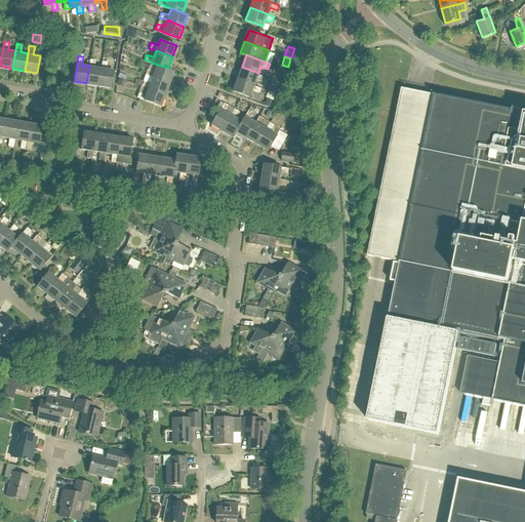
[(98,85),(102,68),(94,67),(95,58),(90,57),(89,66),(86,83),(98,85)]
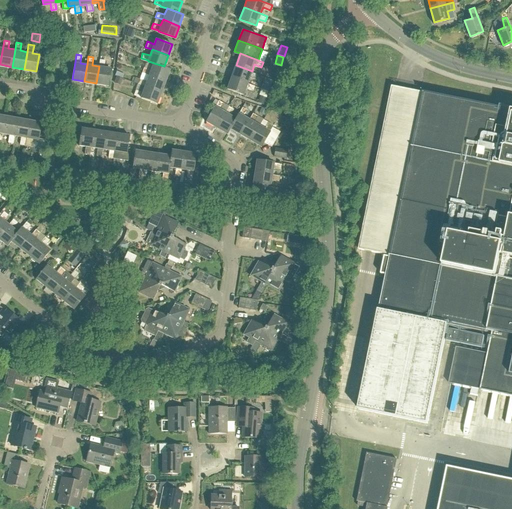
[(99,66),(96,83),(108,84),(111,68),(104,67),(105,59),(100,58),(99,66)]
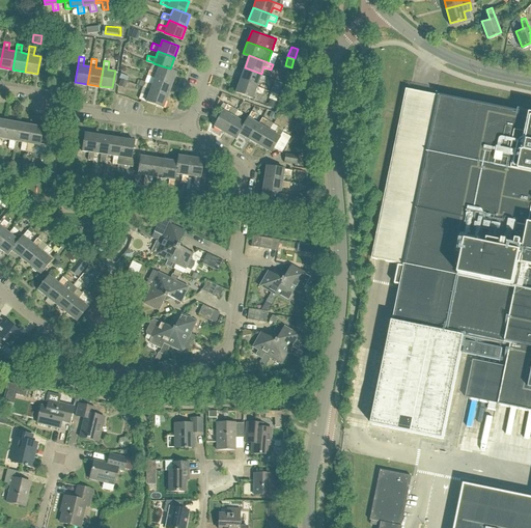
[(176,72),(170,68),(160,65),(157,72),(149,68),(147,74),(156,77),(172,83),(176,72)]
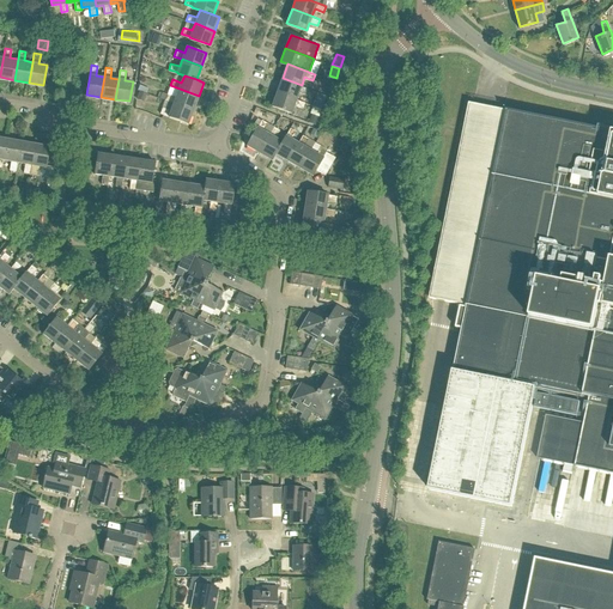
[(310,87),(302,85),(283,78),(277,91),(297,98),(299,91),(308,93),(310,87)]
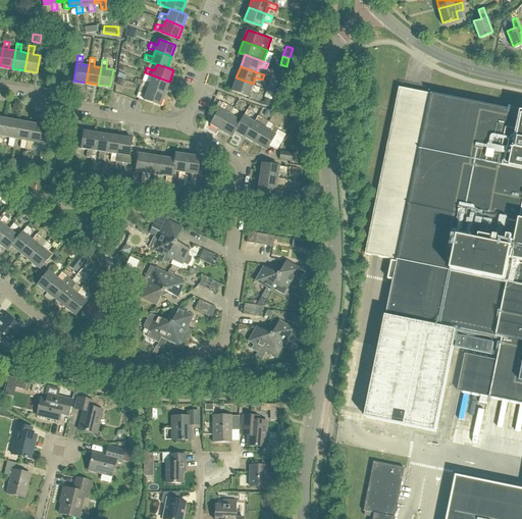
[(143,79),(141,84),(148,87),(165,93),(169,82),(153,75),(150,82),(143,79)]
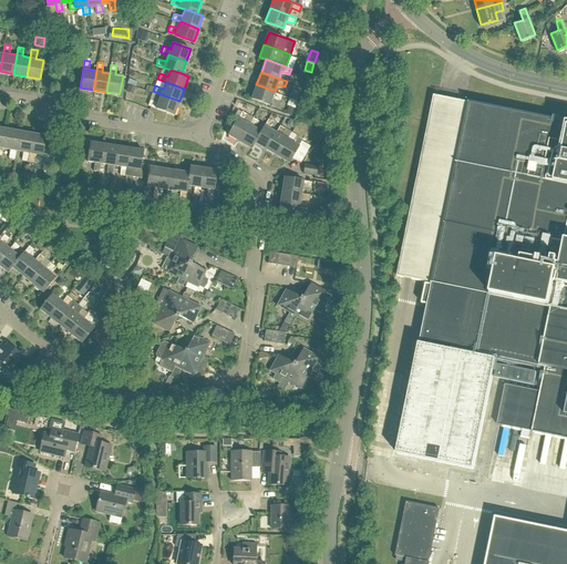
[(134,93),(136,85),(130,83),(127,91),(134,93)]
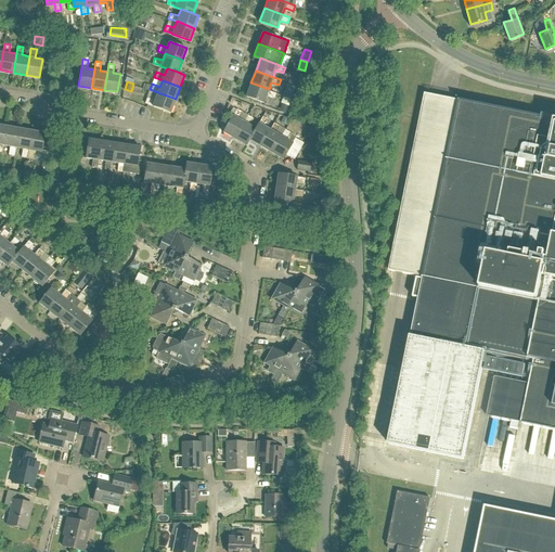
[(276,92),(269,89),(250,82),(246,94),(265,101),(267,94),(274,97),(276,92)]
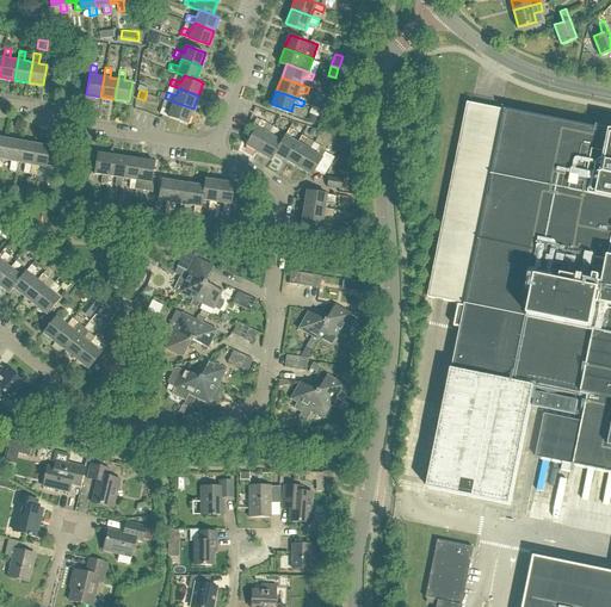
[(322,104),(326,94),(318,92),(315,101),(322,104)]
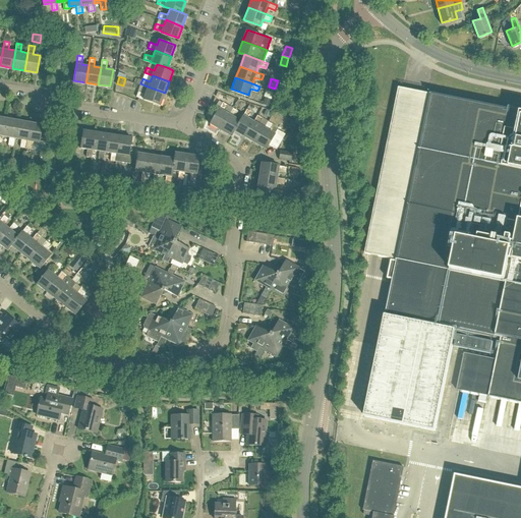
[(449,85),(468,90),(470,82),(450,78),(449,85)]
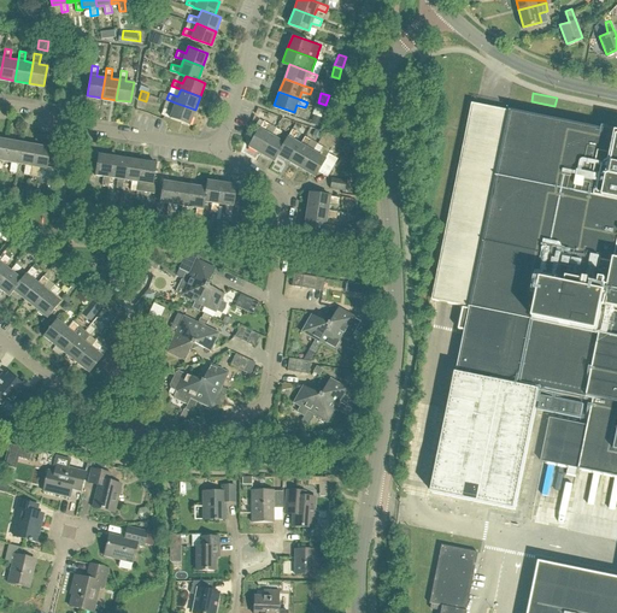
[(616,129),(511,108),(472,100),(433,298),(470,305),(457,371),(433,491),(516,508),(540,388),(589,398),(593,399),(587,423),(550,416),(540,459),(616,473),(616,129)]
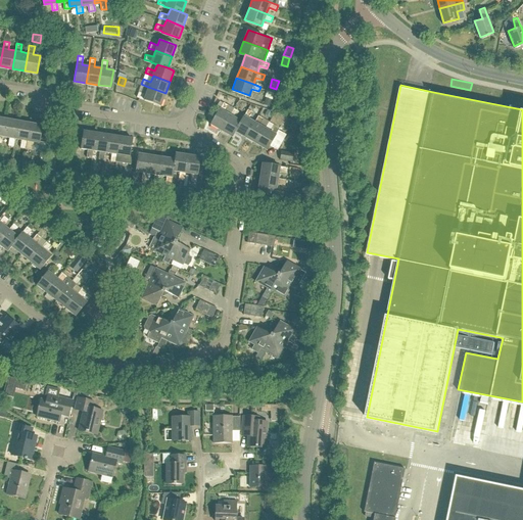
[(475,90),(487,93),(489,88),(476,85),(475,90)]
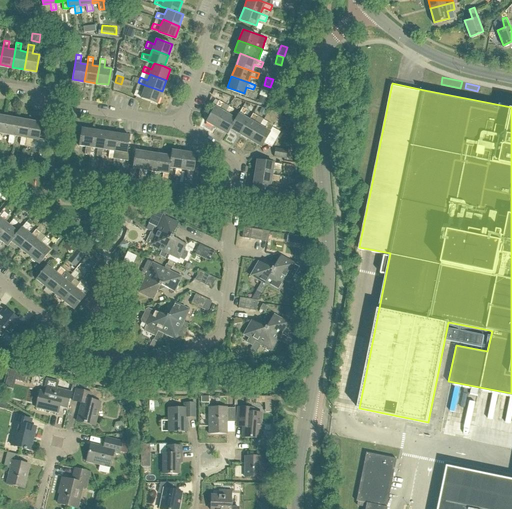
[(157,102),(162,91),(145,85),(143,91),(136,89),(134,94),(157,102)]
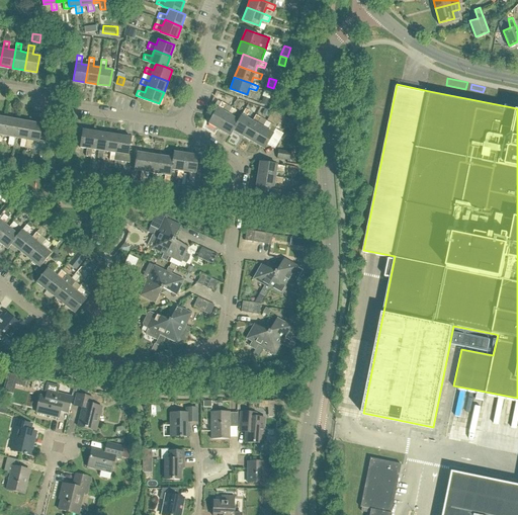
[(267,104),(270,97),(264,95),(261,102),(267,104)]
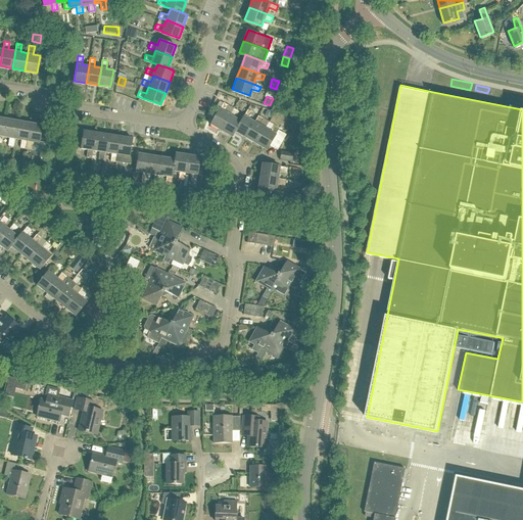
[(221,130),(230,113),(225,110),(229,104),(224,101),(220,108),(220,107),(210,124),(221,130)]
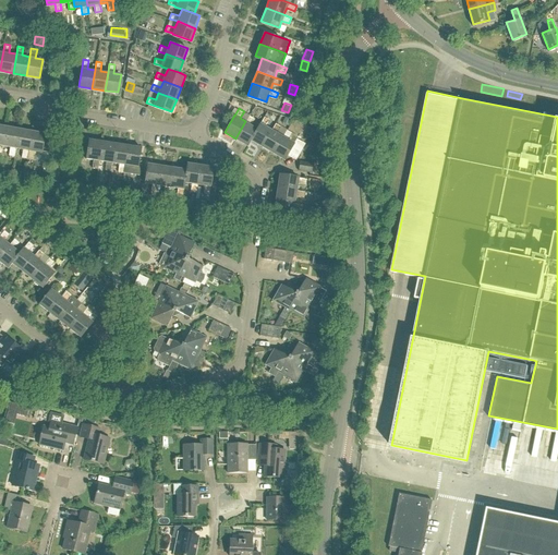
[(251,139),(261,122),(256,128),(251,124),(255,118),(250,115),(245,122),(245,121),(235,139),(247,144),(251,139)]
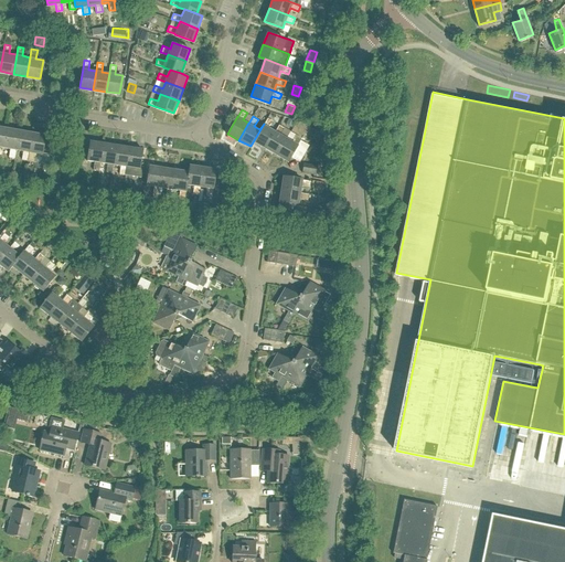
[(265,147),(275,130),(268,127),(273,120),(267,117),(264,124),(254,140),(265,147)]
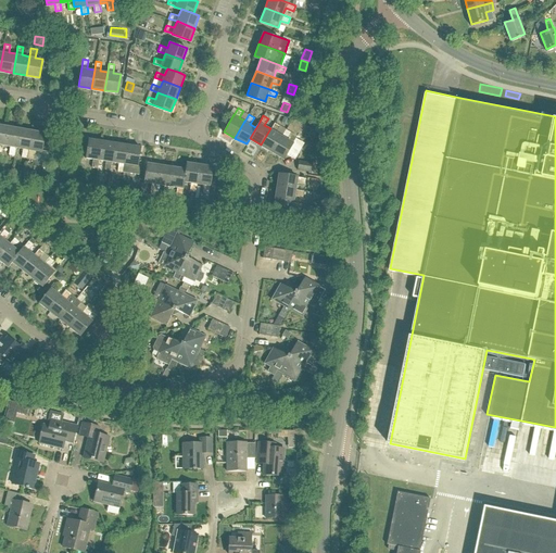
[(273,151),(281,135),(276,132),(279,125),(275,122),(270,128),(261,145),(273,151)]
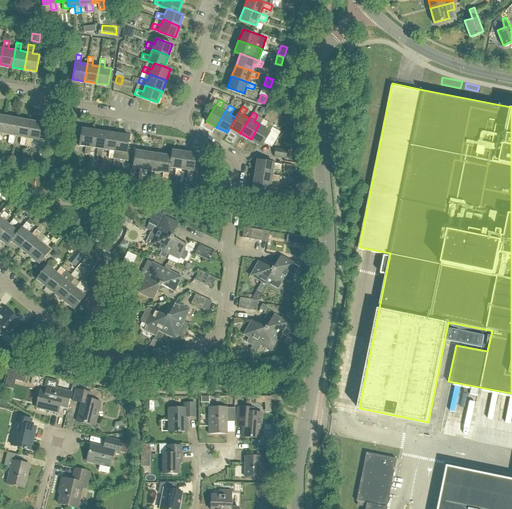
[(6,115),(3,132),(9,134),(8,141),(13,142),(15,135),(18,117),(6,115)]
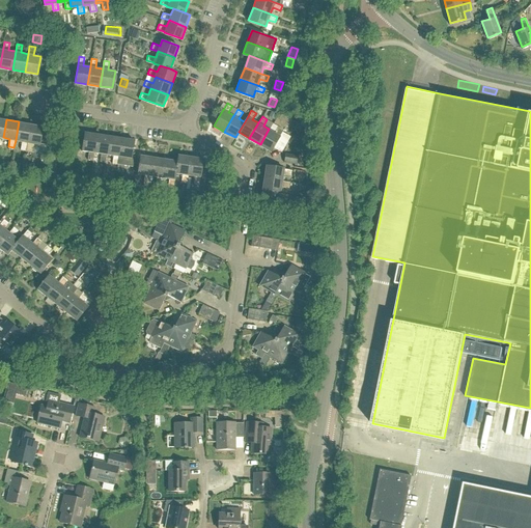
[(27,142),(31,124),(19,121),(16,140),(22,141),(21,148),(26,149),(27,142)]
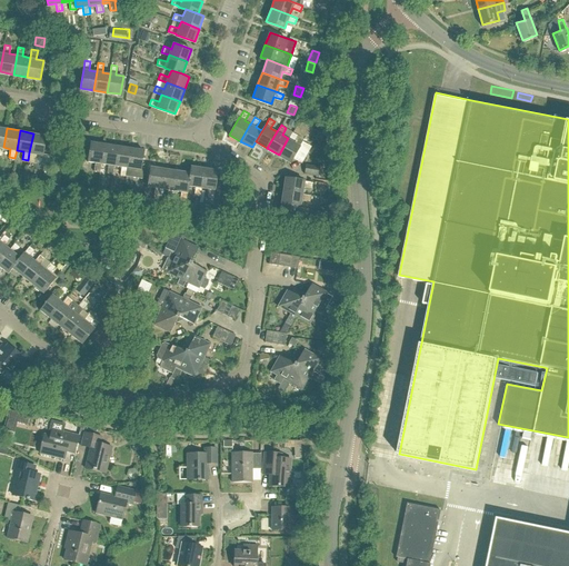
[(288,138),(279,155),(290,161),(295,155),(302,159),(311,145),(302,140),(300,145),(293,141),(298,135),(292,131),(288,138)]
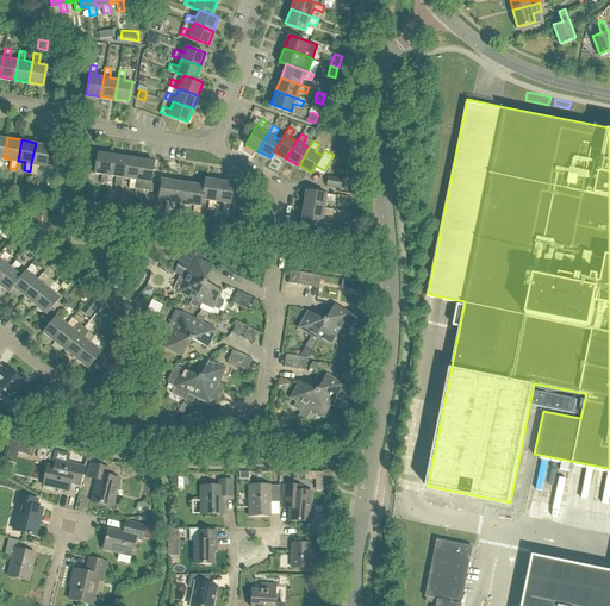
[(36,143),(31,163),(39,164),(38,173),(44,174),(45,166),(47,166),(50,145),(36,143)]
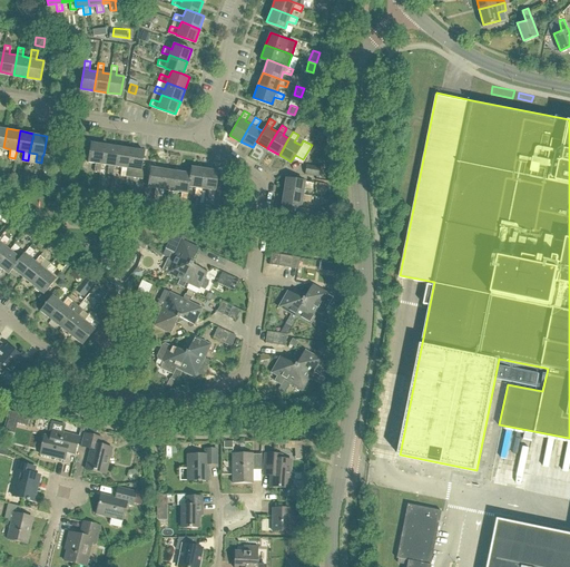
[(101,163),(105,144),(91,142),(88,160),(96,162),(95,170),(100,170),(101,163)]
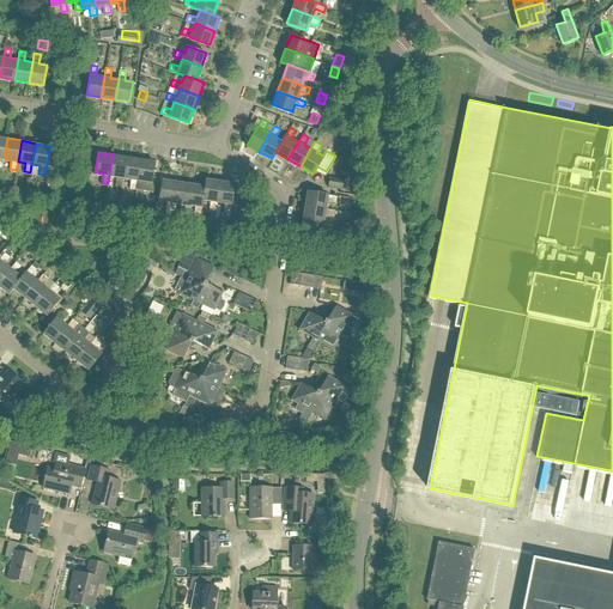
[(123,177),(127,156),(113,154),(109,175),(117,176),(116,186),(122,186),(123,177)]
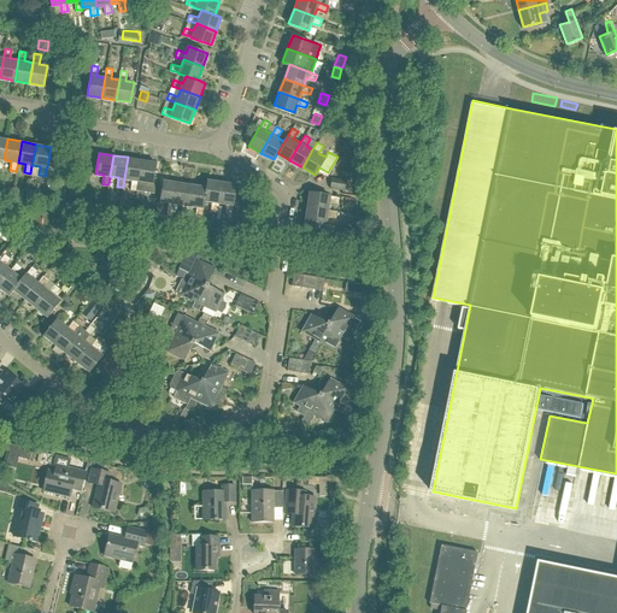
[(139,181),(142,159),(128,157),(124,178),(133,180),(131,188),(137,189),(139,181)]
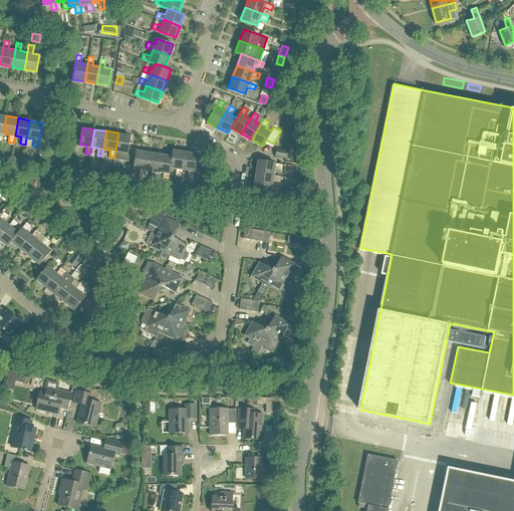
[(129,160),(130,152),(127,152),(131,135),(118,133),(115,151),(114,158),(129,160)]
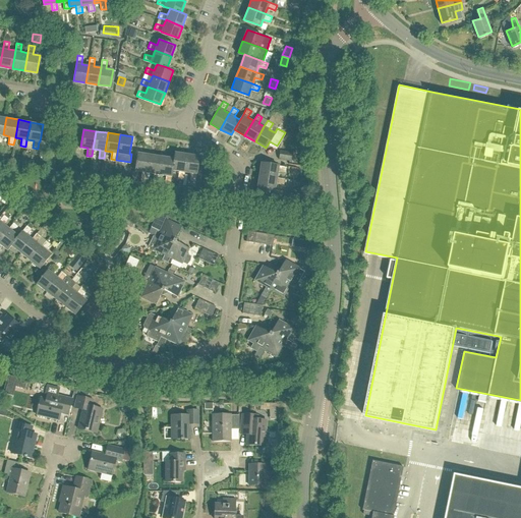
[(291,160),(292,151),(280,149),(279,158),(291,160)]
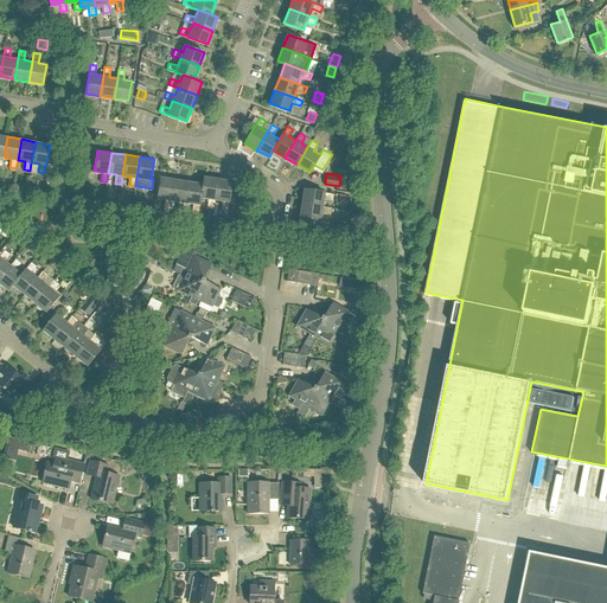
[(172,199),(174,179),(160,177),(158,198),(166,199),(165,207),(171,209),(172,199)]
